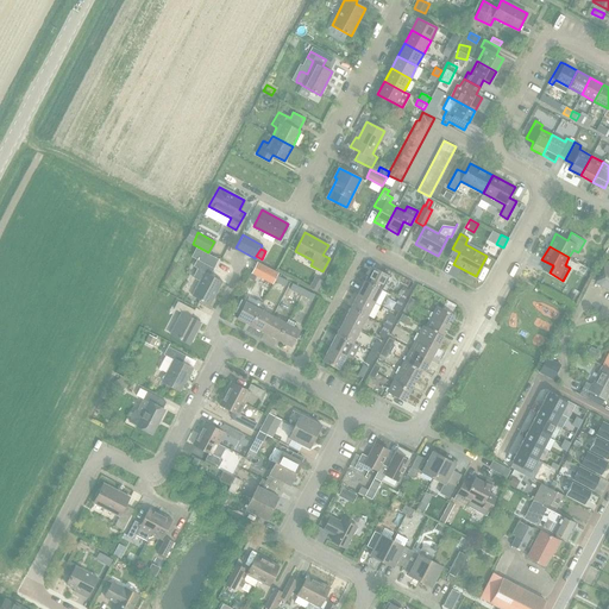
[(213,269),(196,259),(194,267),(198,268),(192,277),(199,281),(192,295),(209,305),(223,281),(211,275),(213,269)]
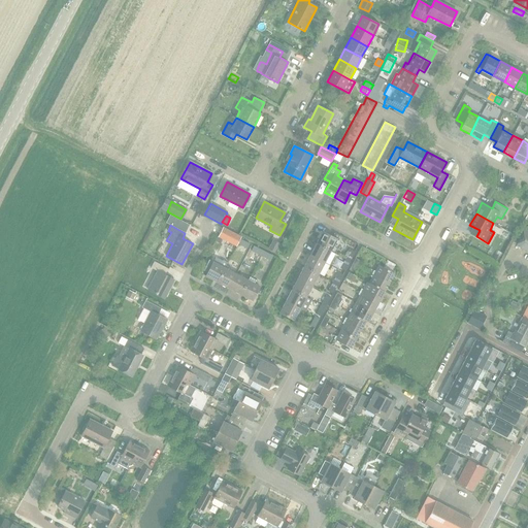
[(527,226),(526,226),(517,245),(527,251),(527,226)]
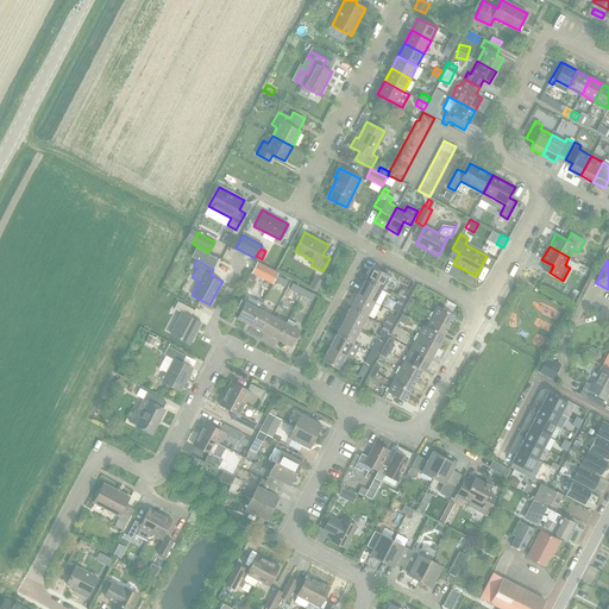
[(251,272),(272,283),(277,272),(257,262),(251,272)]
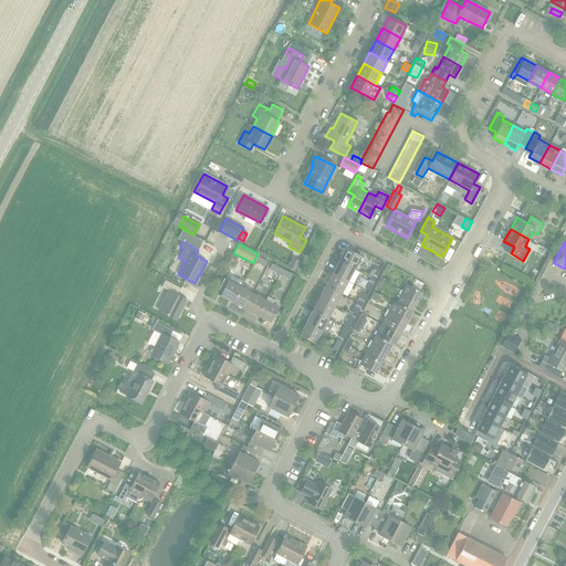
[(338,261),(354,269),(360,257),(345,248),(338,261)]
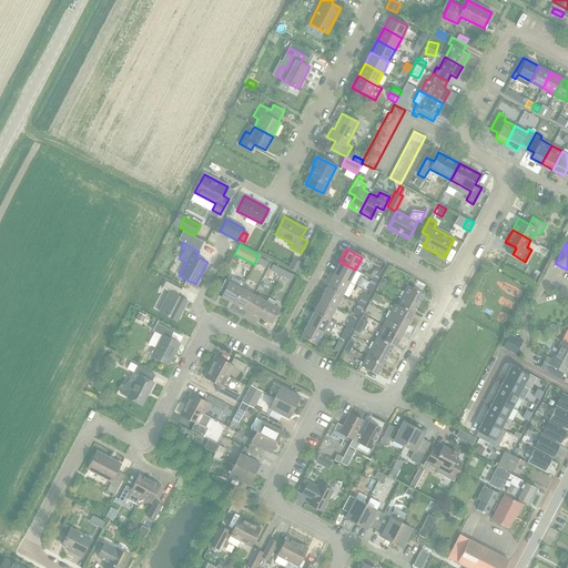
[(259,256),(255,262),(265,266),(267,262),(259,256)]
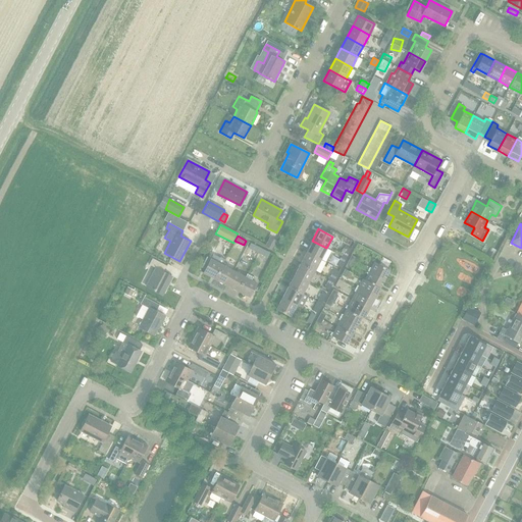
[(276,241),(269,237),(265,246),(272,249),(276,241)]
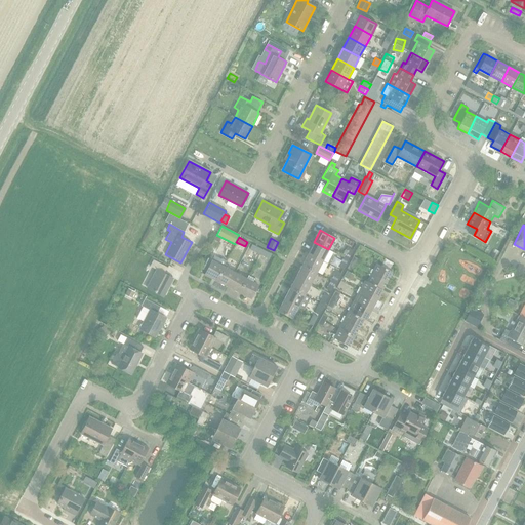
[(322,260),(328,249),(314,242),(308,253),(322,260)]
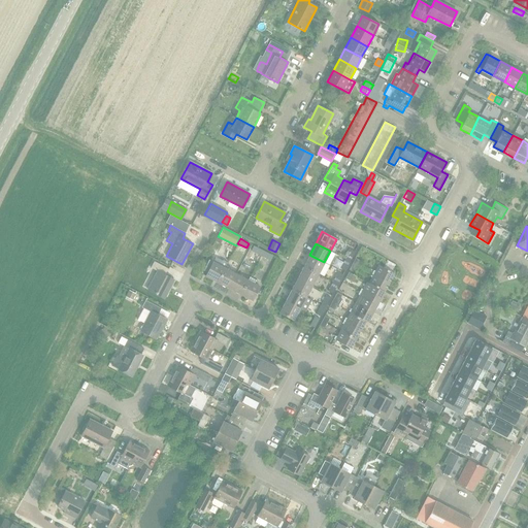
[(260,255),(263,251),(254,245),(251,250),(260,255)]
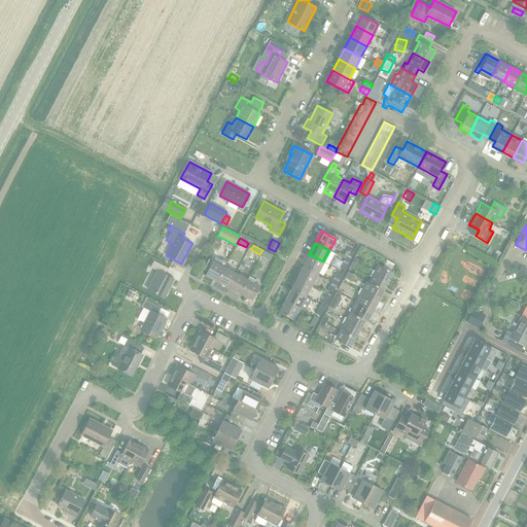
[(344,258),(349,260),(354,251),(349,248),(344,258)]
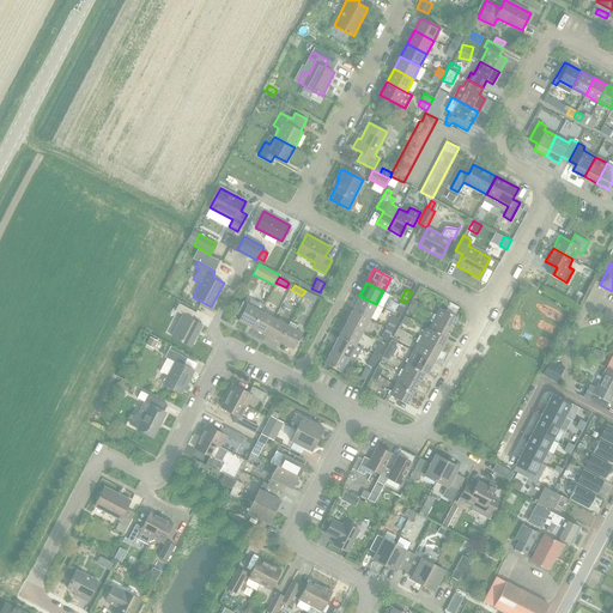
[(307,308),(310,299),(314,302),(316,296),(305,291),(302,296),(305,297),(301,305),(307,308)]
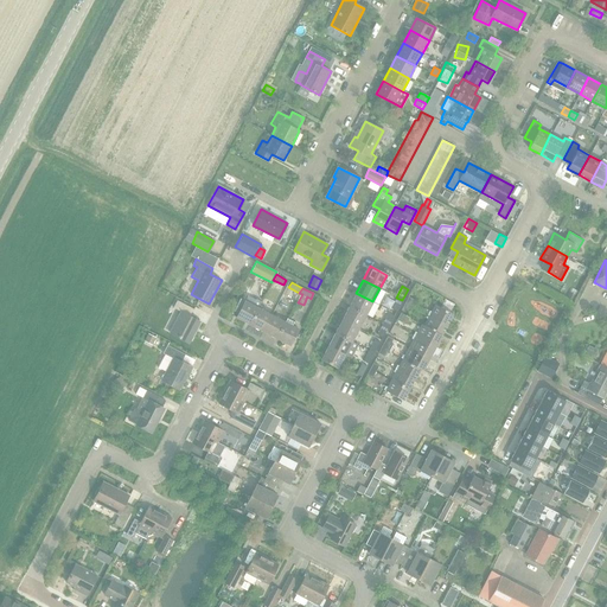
[(365,314),(372,301),(356,293),(349,306),(365,314)]
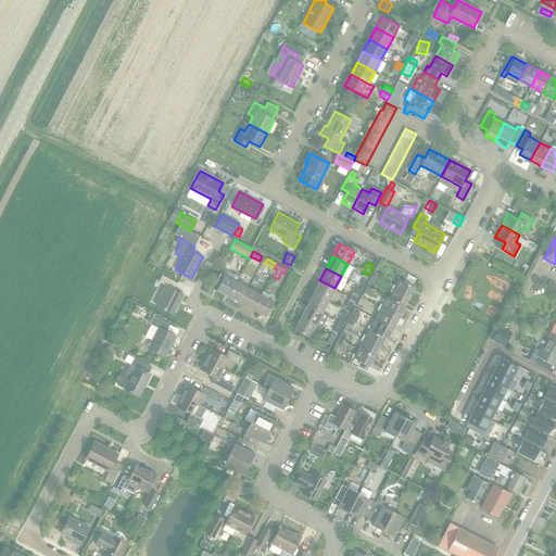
[(363,285),(368,275),(363,273),(357,282),(363,285)]
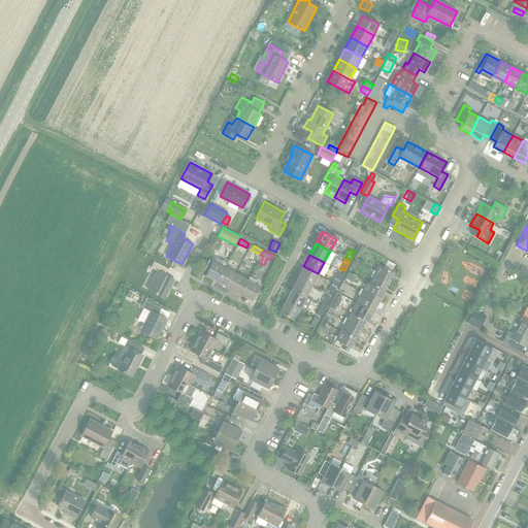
[(168,269),(154,261),(151,267),(157,271),(147,290),(164,298),(173,279),(165,275),(168,269)]
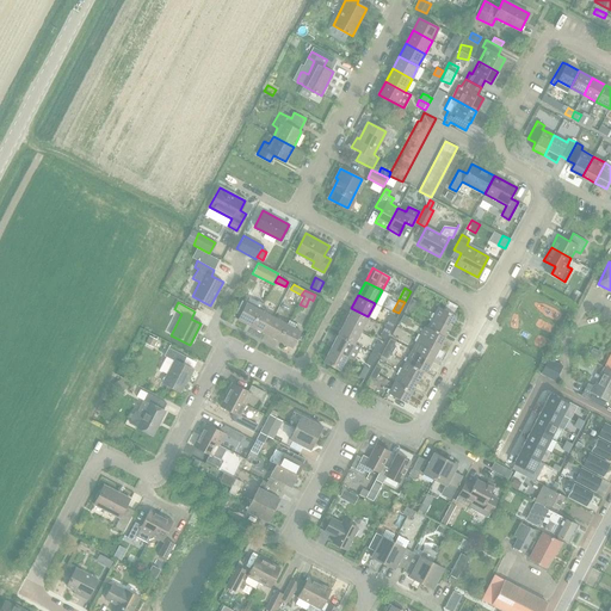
[(251,326),(260,309),(246,302),(238,320),(251,326)]
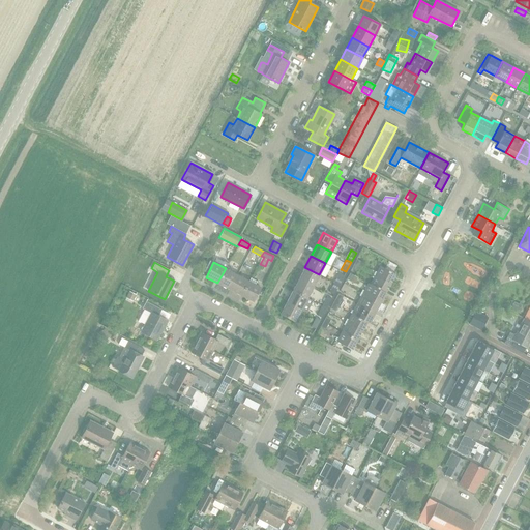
[(376,274),(390,282),(395,273),(380,266),(376,274)]
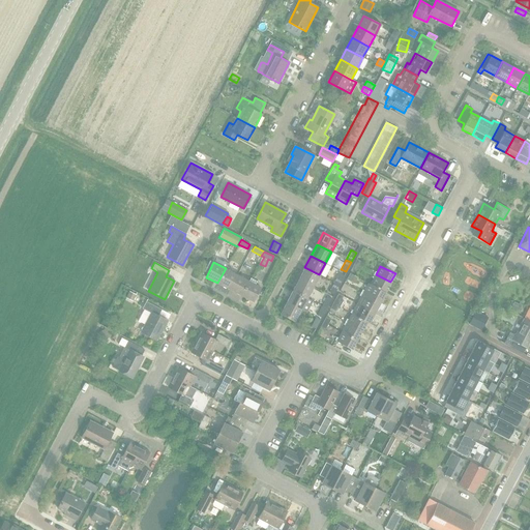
[(313,286),(319,274),(304,267),(299,278),(313,286)]
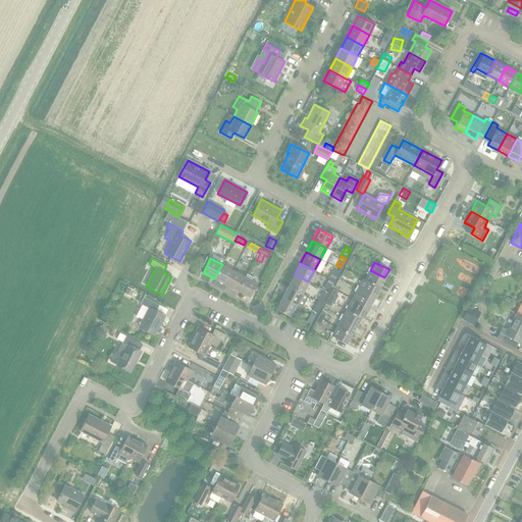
[(225,284),(233,270),(222,264),(214,278),(225,284)]
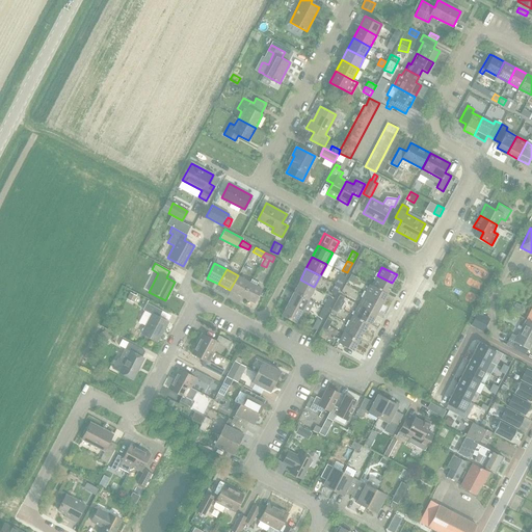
[(336,284),(340,286),(345,276),(341,274),(336,284)]
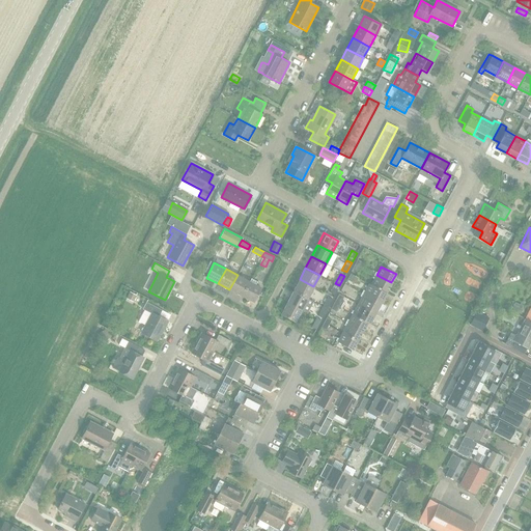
[(351,274),(347,280),(355,283),(358,278),(351,274)]
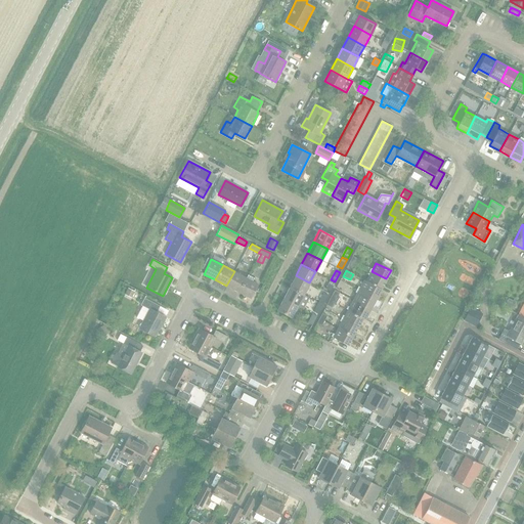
[(246,277),(247,274),(241,271),(239,274),(234,271),(226,286),(237,292),(246,277)]
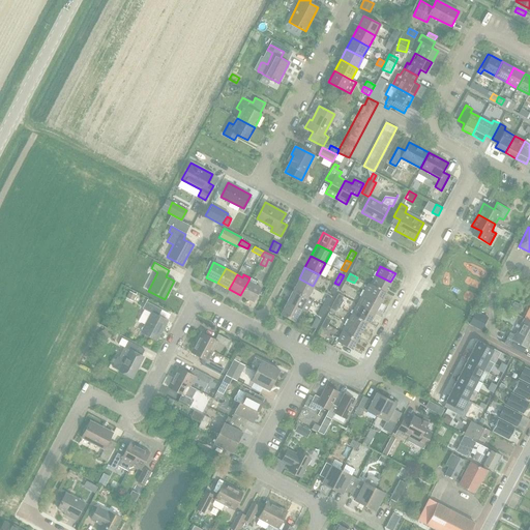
[(385,292),(390,282),(376,274),(370,284),(385,292)]
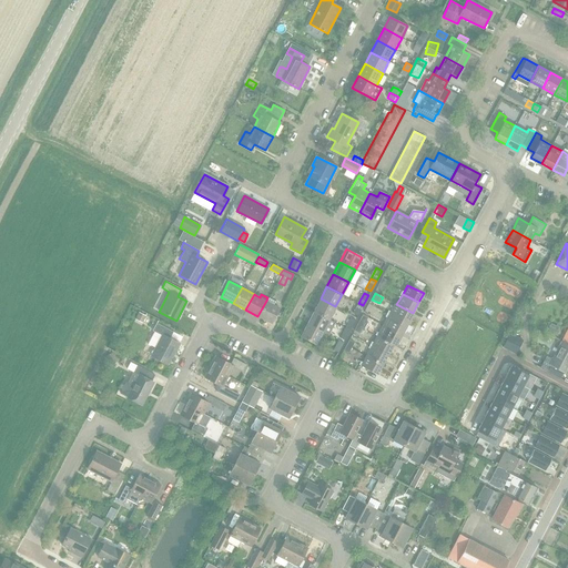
[(279,307),(274,304),(275,302),(269,297),(267,301),(266,301),(257,316),(271,323),(279,307)]
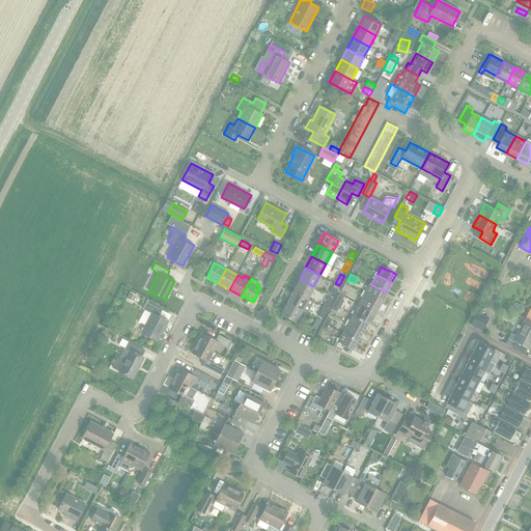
[(307,299),(313,286),(300,279),(294,290),(307,299)]
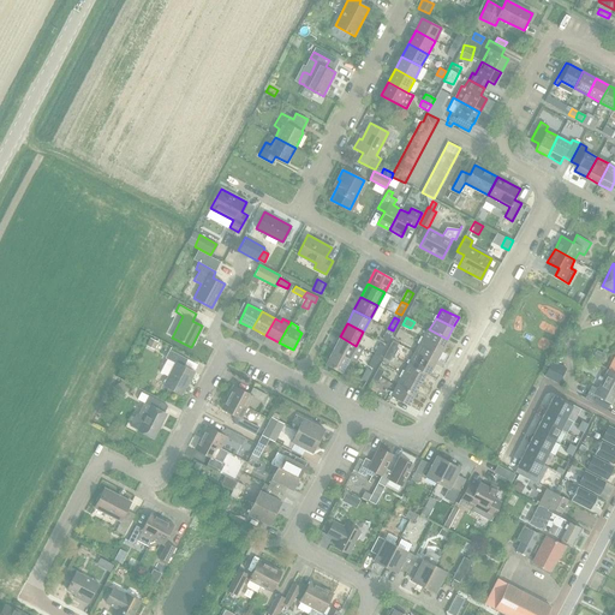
[(387,341),(393,330),(388,328),(382,339),(387,341)]
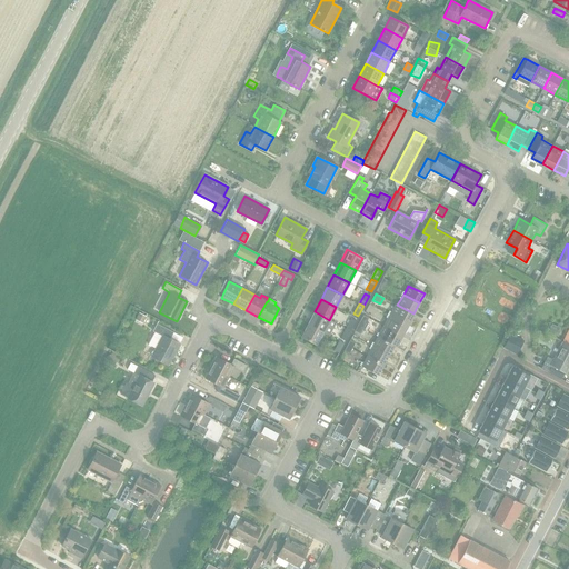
[(413,313),(397,305),(395,303),(389,315),(408,325),(413,313)]
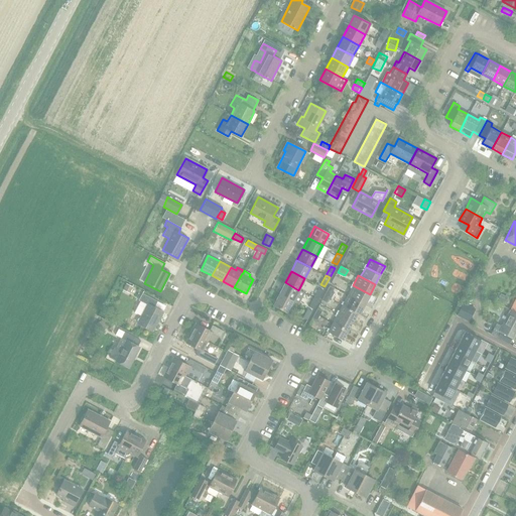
[(292,301),(298,290),(285,282),(279,294),(292,301)]
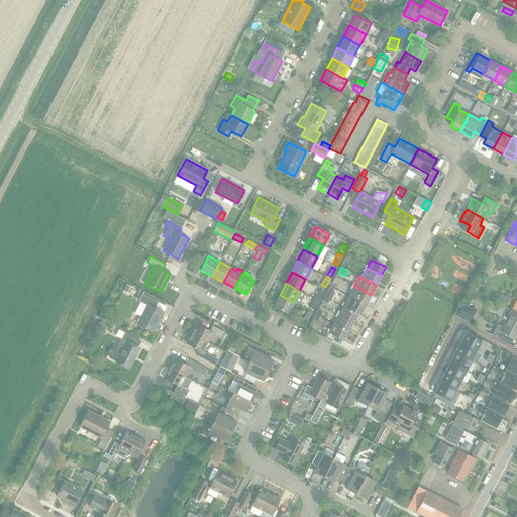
[(129,294),(133,287),(126,284),(123,291),(129,294)]
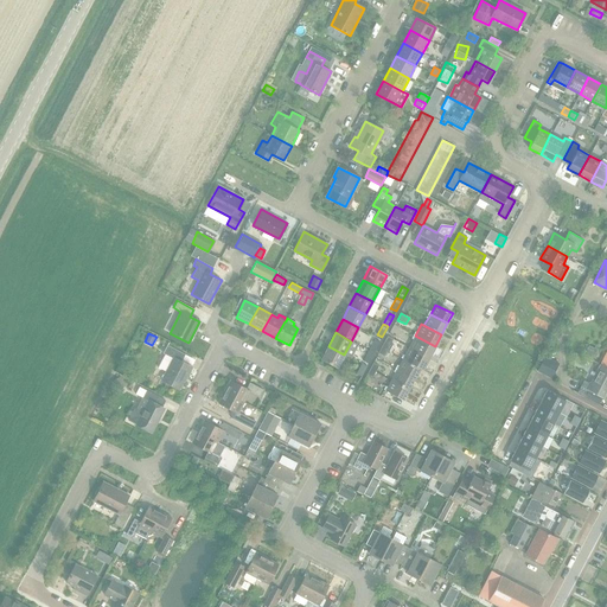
[(381,347),(387,350),(393,339),(387,336),(381,347)]
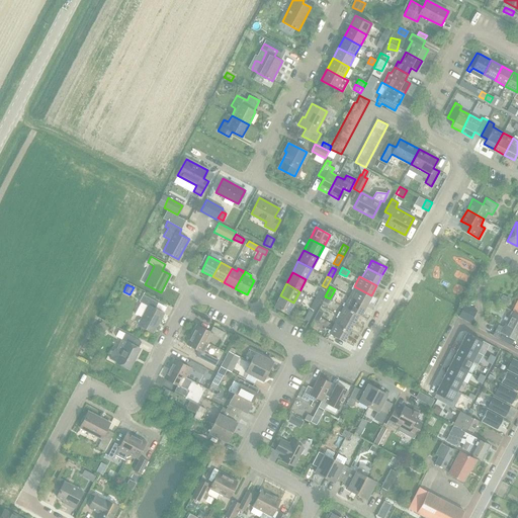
[(366,306),(371,295),(354,286),(349,296),(366,306)]
